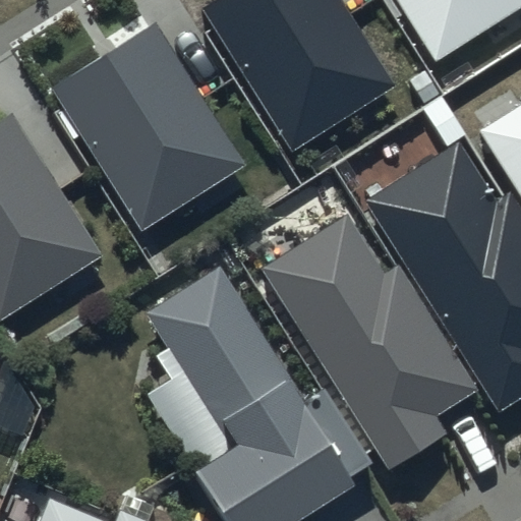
[(348,16),(337,0),(213,0),(203,6),(217,30),(293,153),(394,91),(348,16)]
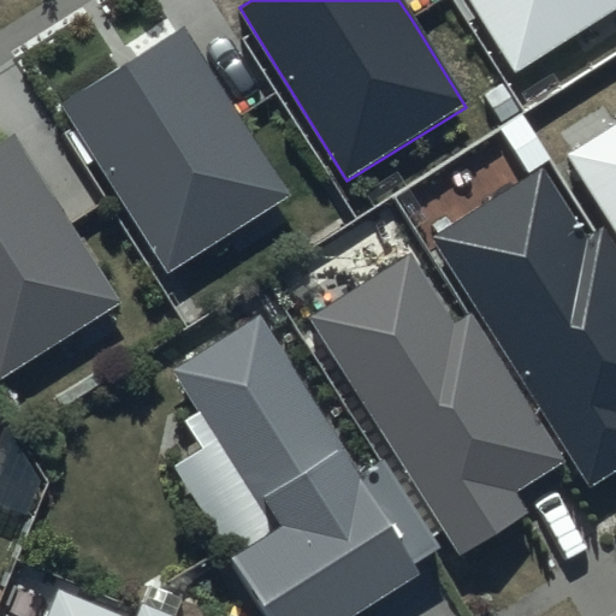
[(615,0),(469,0),(514,72),(615,9),(615,0)]
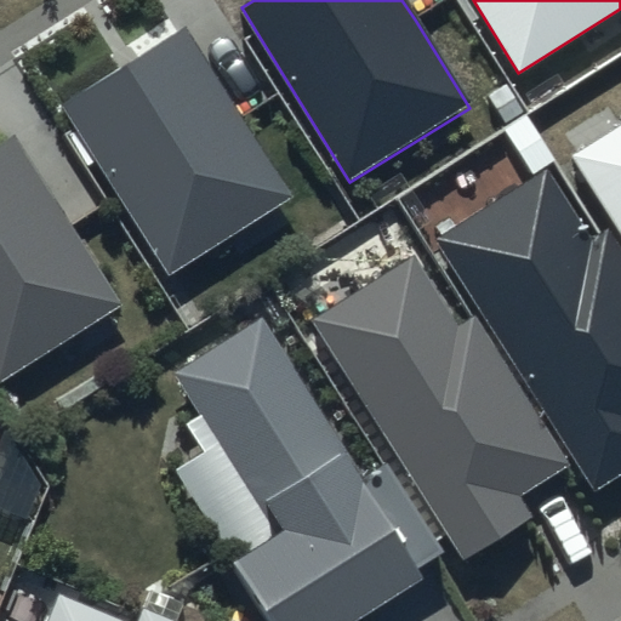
[(235,118),(180,29),(127,63),(58,107),(73,130),(165,274),(286,198),(235,118)]
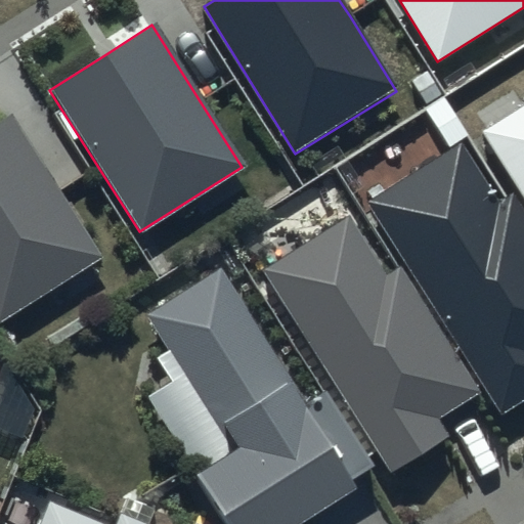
[(523,106),(481,134),(523,202),(523,106)]
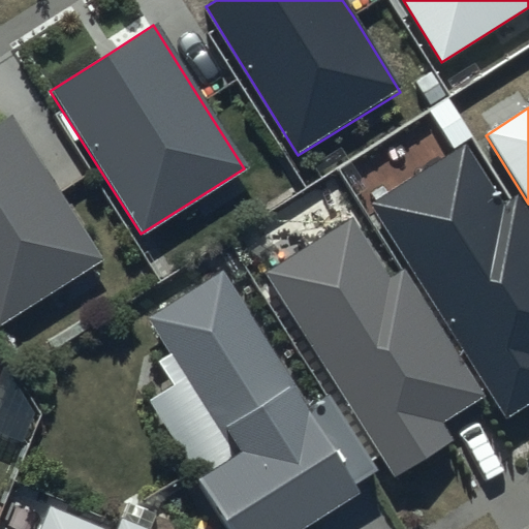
[(59,193),(12,119),(0,126),(0,325),(102,262),(59,193)]
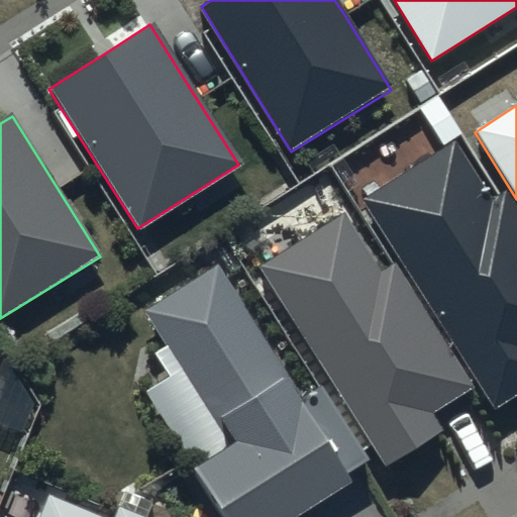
[(493,202),(455,142),(362,201),(476,382),(495,411),(516,396),(516,212),(505,194),(493,202)]
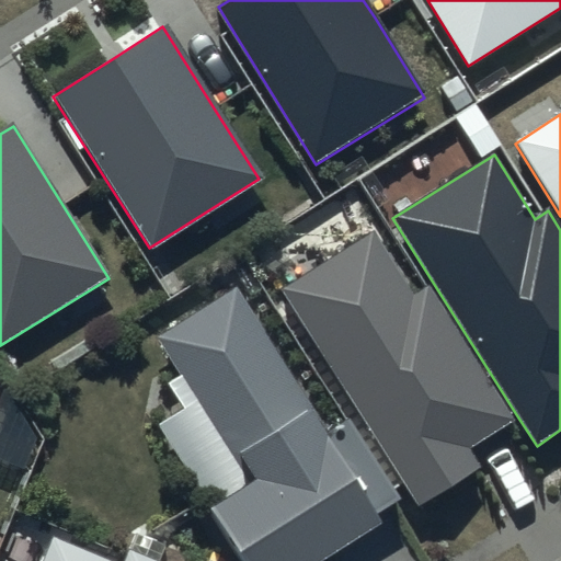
[(371,236),(282,292),(403,488),(419,511),(483,470),(472,453),(491,441),(514,426),(508,418),(427,288),(411,299),(371,236)]
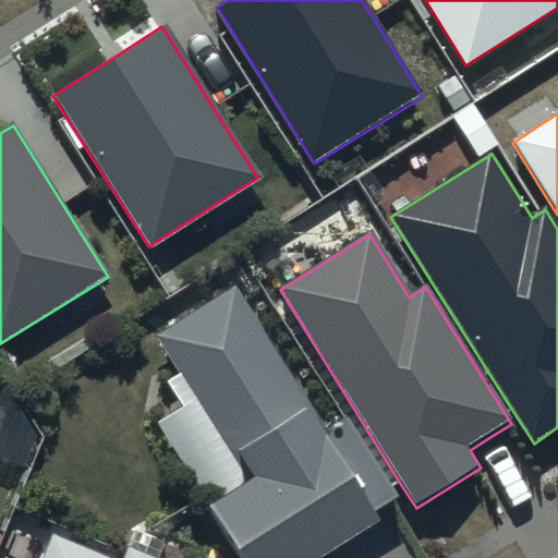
[(250,483),(207,510),(238,557),(328,557),(363,535),(379,525),(373,514),(396,499),(390,492),(342,417),(326,428),(234,289),(156,340),(250,483)]
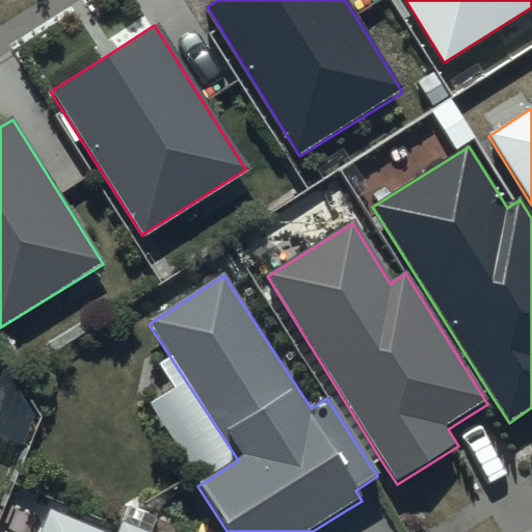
[(117,531),(99,531),(49,511),(41,531),(142,531),(122,524),(117,531)]
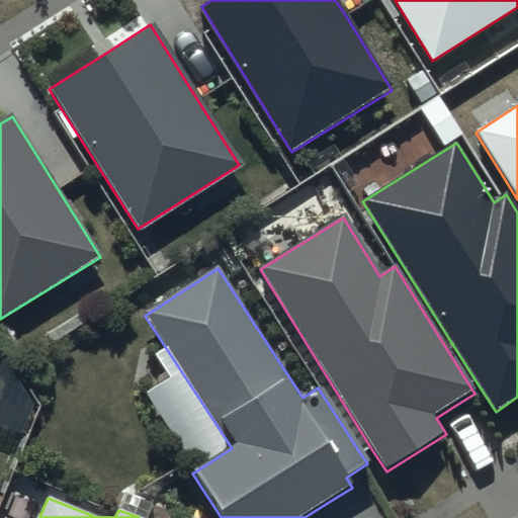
All buildings are outlined.
